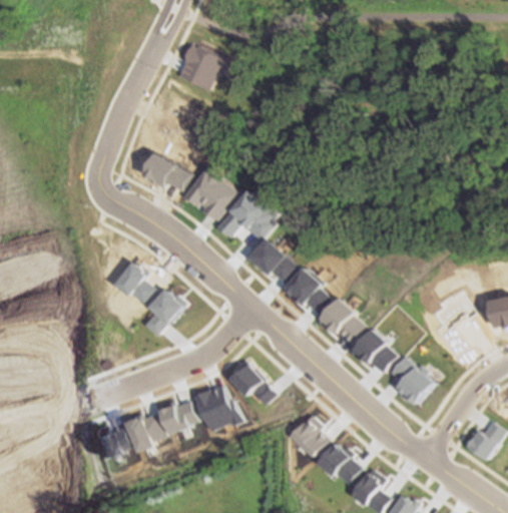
[(189,44),(198,47),(199,46),(225,60),(205,90),(178,75),(185,62),(183,61),(189,44)]
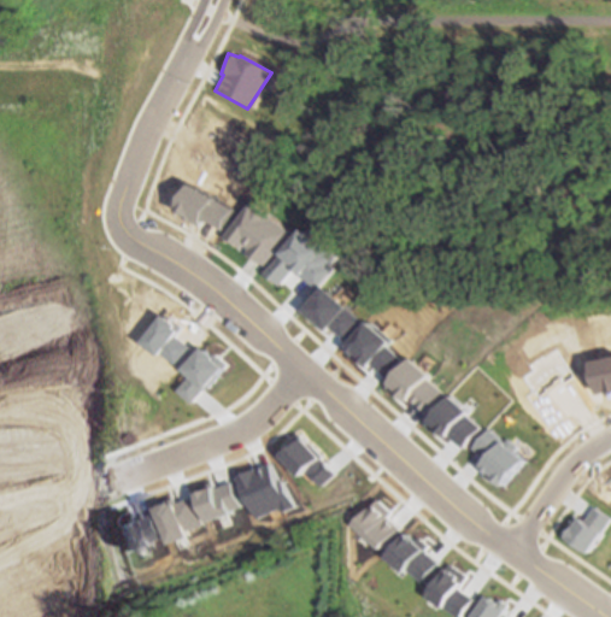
[(250,201),(287,231),(262,265),(222,235),(250,201)]
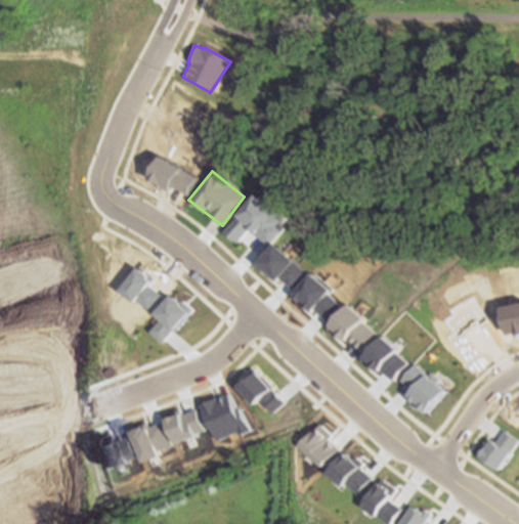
[(256,193),(283,218),(277,224),(282,228),(266,246),(248,228),(235,242),(222,231),(256,193)]
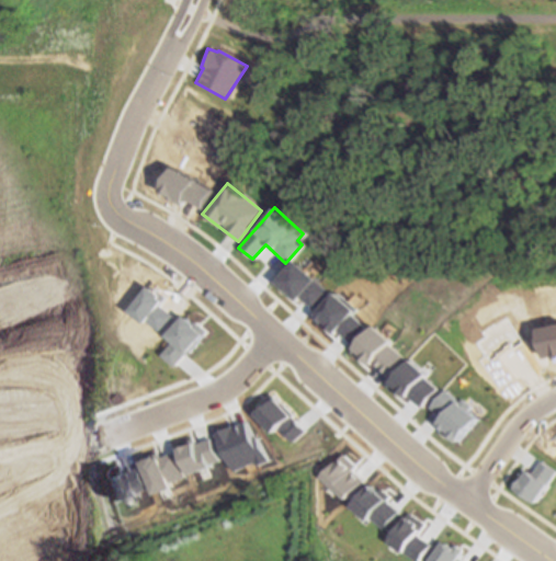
[(294,260),(274,281),(284,293),(283,294),(292,302),(295,298),(295,300),(297,298),(309,309),(326,293),(314,281),(315,278),(294,260)]
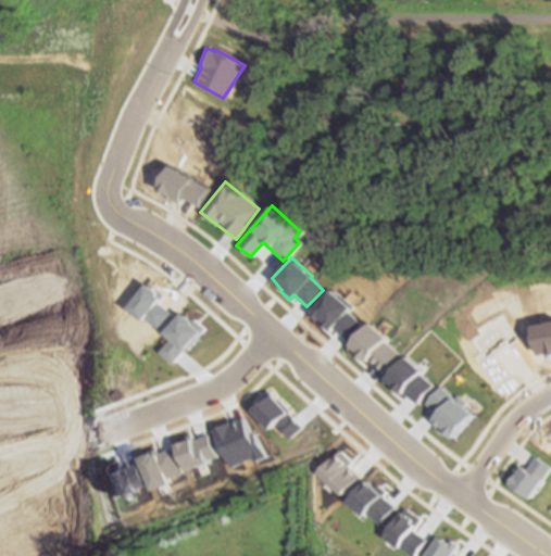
[(329,290),(311,311),(312,312),(310,313),(328,331),(330,329),(343,340),(358,325),(345,312),(350,305),(329,290)]
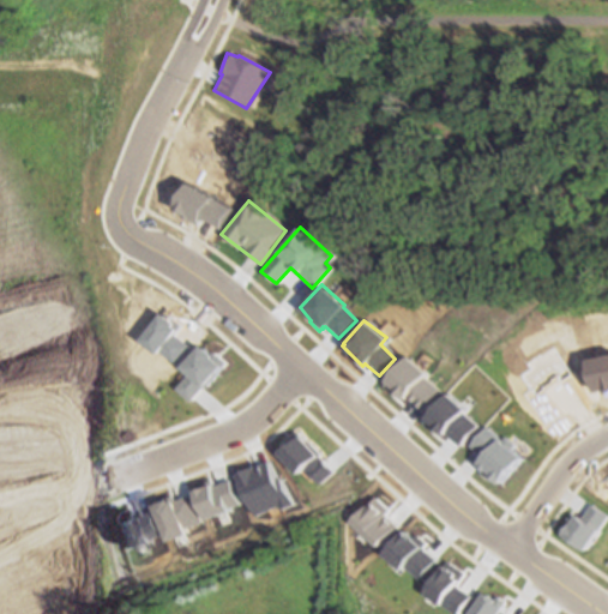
[(437,390),(421,378),(425,373),(405,356),(383,381),(402,401),(404,397),(419,411),(437,390)]
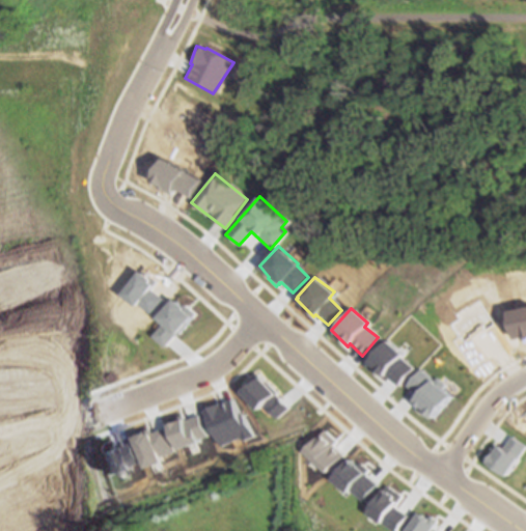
[(384,340),(366,361),(380,376),(382,375),(392,385),(408,368),(396,358),(399,354),(384,340)]
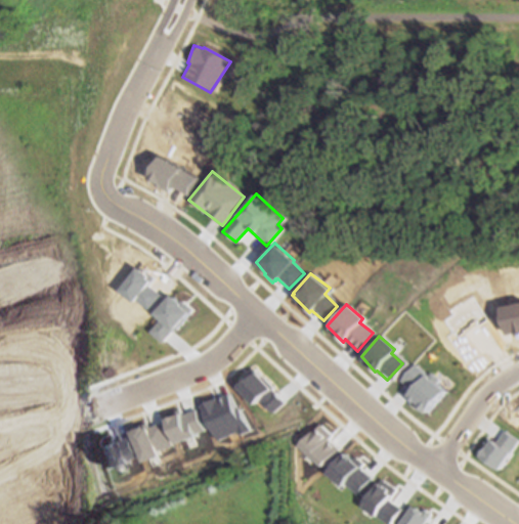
[(412,363),(424,375),(426,373),(434,380),(432,383),(441,391),(422,412),(404,394),(407,390),(396,380),(412,363)]
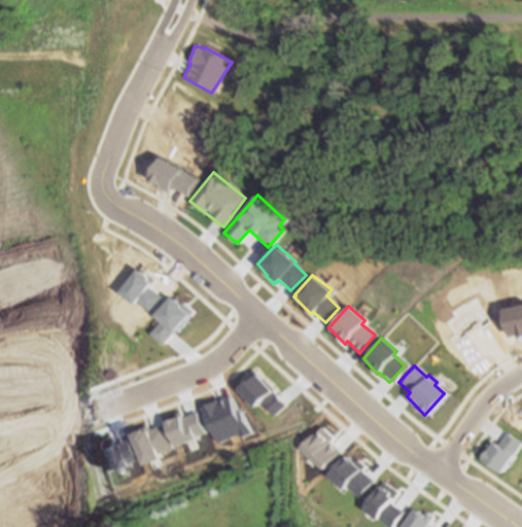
[(281,405),(269,415),(257,401),(251,407),(235,388),(242,382),(241,379),(251,371),(270,390),(268,391),(270,393),(270,392),(281,405)]
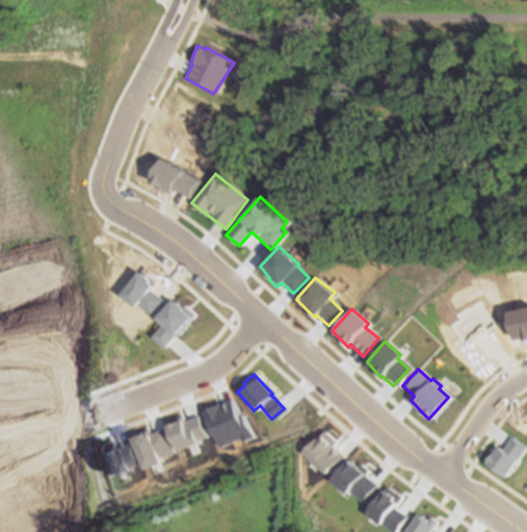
[(199,410),(215,446),(235,437),(237,441),(247,436),(237,414),(235,415),(228,399),(199,410)]
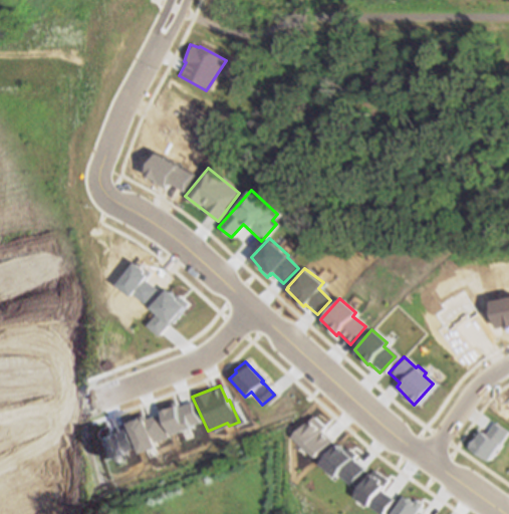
[(160,411),(169,434),(188,427),(187,424),(196,422),(188,401),(175,407),(173,402),(166,404),(167,408),(160,411)]
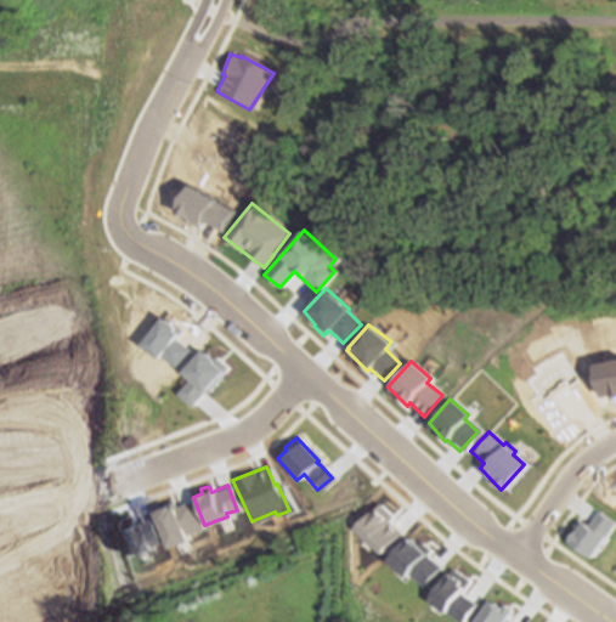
[(151,512),(164,547),(184,541),(181,535),(197,527),(187,501),(171,507),(170,502),(151,508),(151,512)]
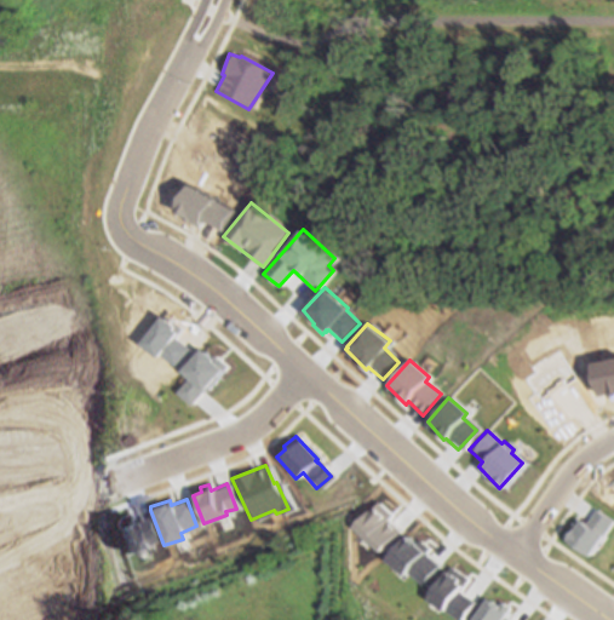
[(374,501),(388,515),(383,520),(395,530),(377,552),(350,527),(374,501)]
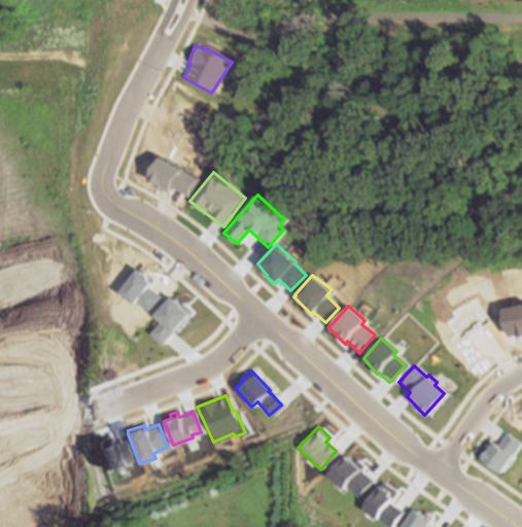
[(501,432),(516,443),(508,454),(509,456),(496,471),(477,459),(482,449),(479,448),(485,438),(492,444),(501,432)]
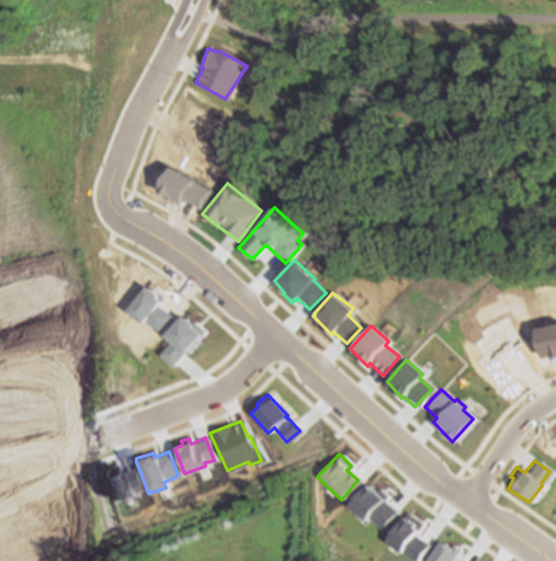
[(111,502),(132,494),(131,491),(140,487),(134,467),(101,477),(111,502)]
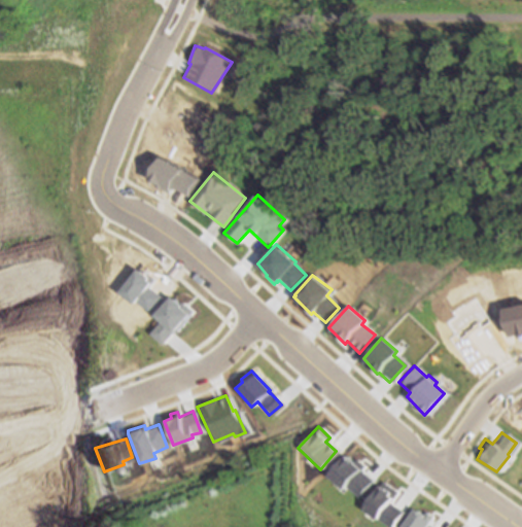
[(325,475),(341,489),(343,487),(355,498),(370,481),(357,470),(360,465),(353,458),(350,461),(343,455),(325,475)]
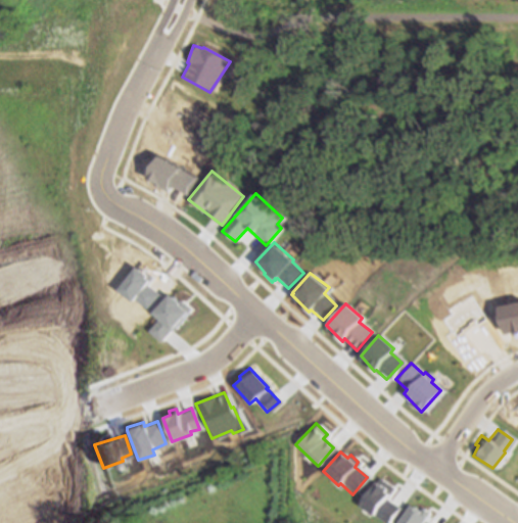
[(384,522),(382,522),(358,505),(377,477),(390,487),(383,498),(396,508),(384,522)]
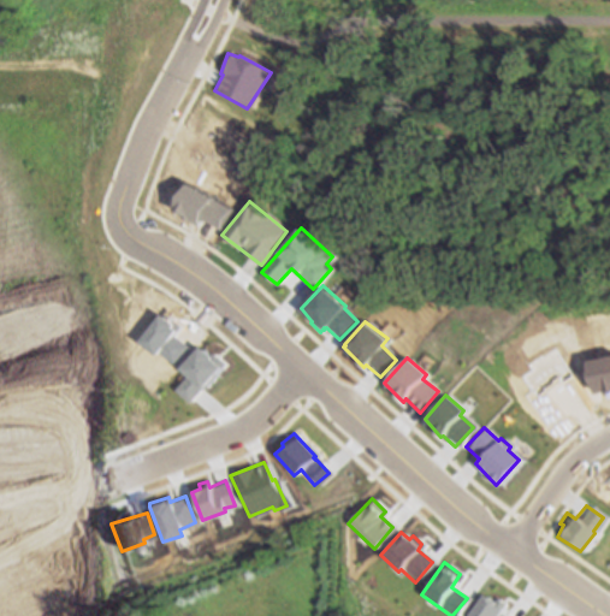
[(466,615),(481,594),(491,599),(493,597),(502,603),(499,606),(501,609),(498,612),(502,615),(466,615)]
